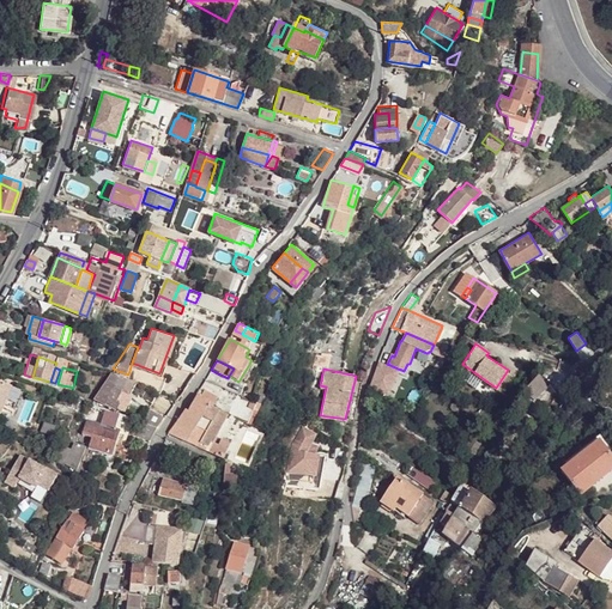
[(508,370),(496,388),(502,393),(515,375),(508,370)]
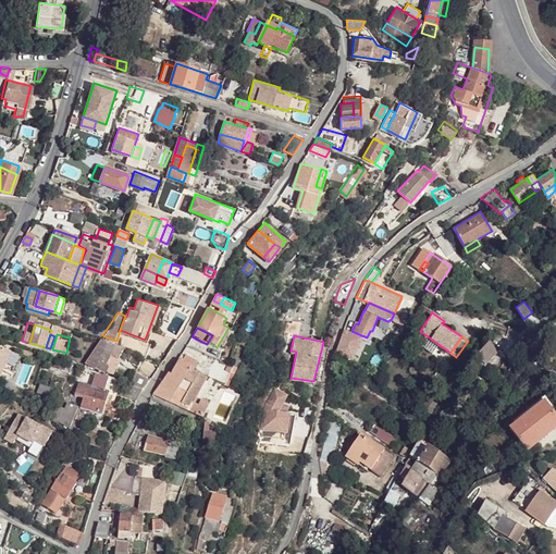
[(116,359),(122,347),(100,339),(86,364),(112,374),(114,367),(108,365),(111,357),(116,359)]
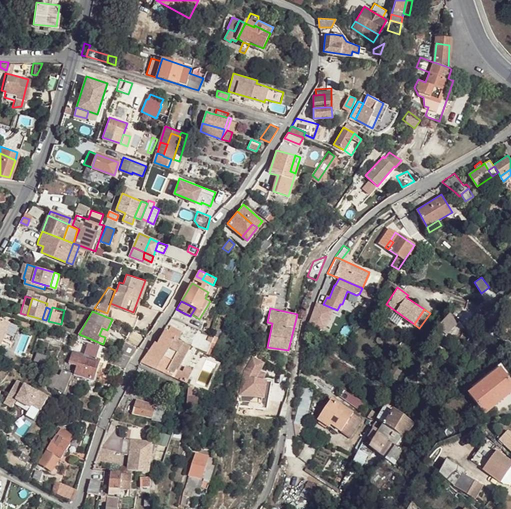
[(456,322),(449,312),(445,317),(451,327),(456,322)]
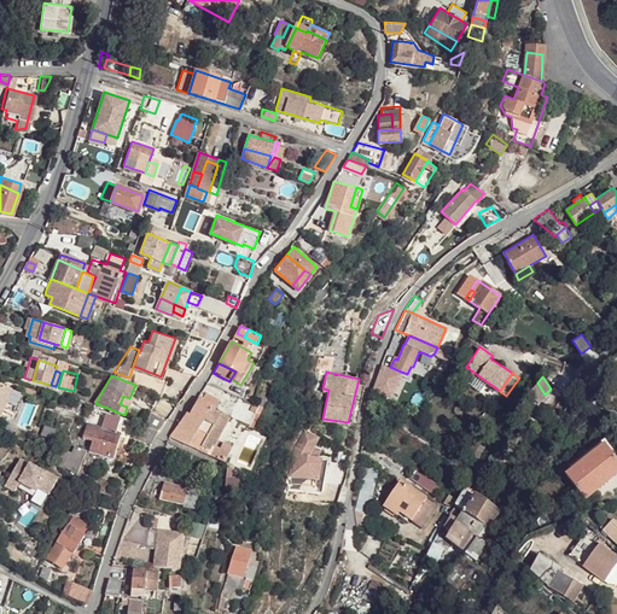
[(545,395),(537,382),(529,393),(539,401),(545,395)]
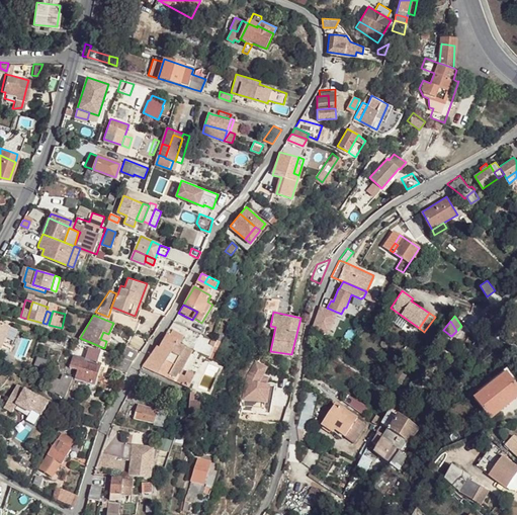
[(3,340),(9,326),(0,322),(0,347),(3,340)]
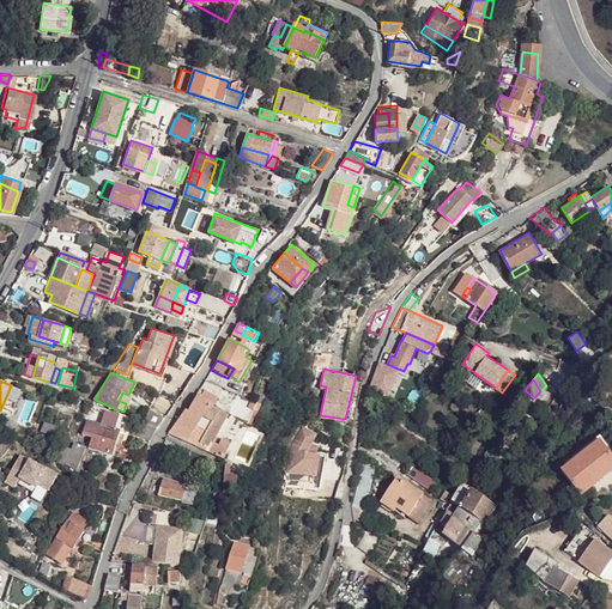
[(11,385),(4,402),(14,407),(22,389),(11,385)]
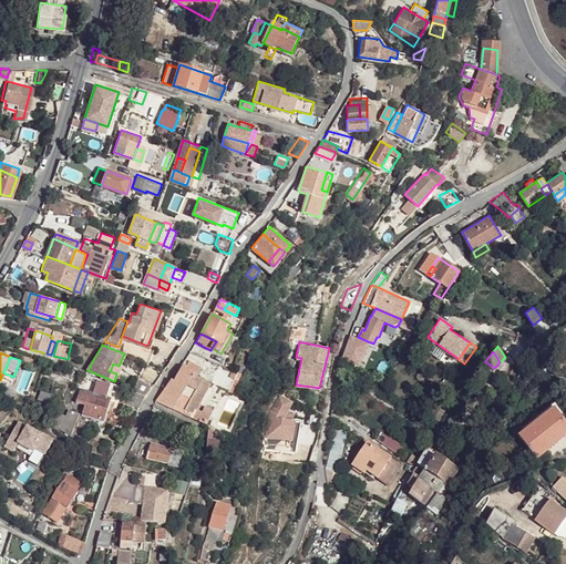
[(195,370),(194,372),(197,375),(203,367),(189,360),(185,365),(195,370)]
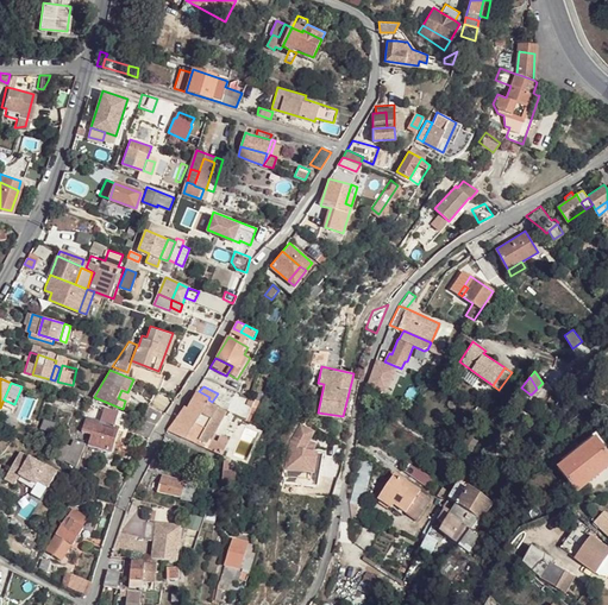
[(199,391),(198,391),(187,407),(199,415),(208,399),(210,397),(199,391)]
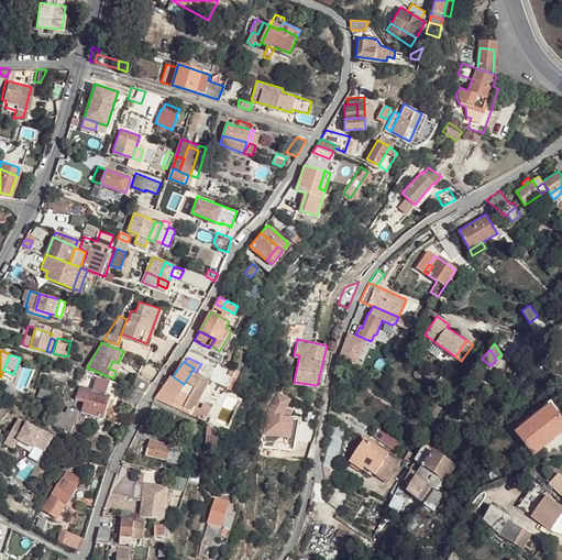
[(25,390),(32,368),(22,364),(15,386),(25,390)]
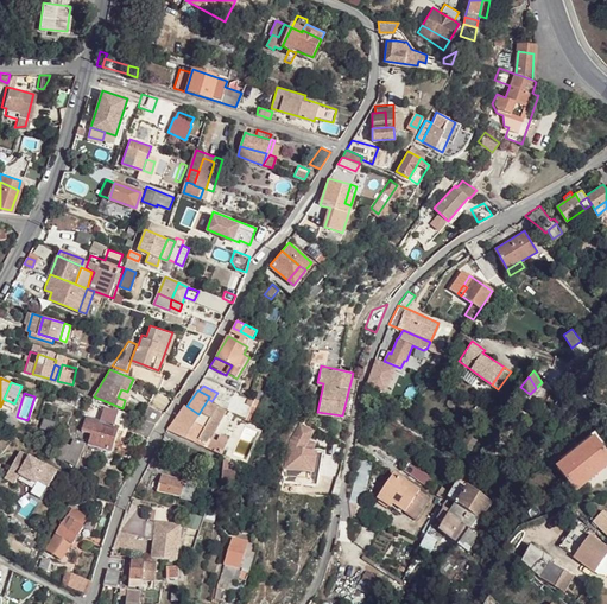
[(216,405),(217,404),(212,401),(208,399),(198,414),(207,420),(216,405)]
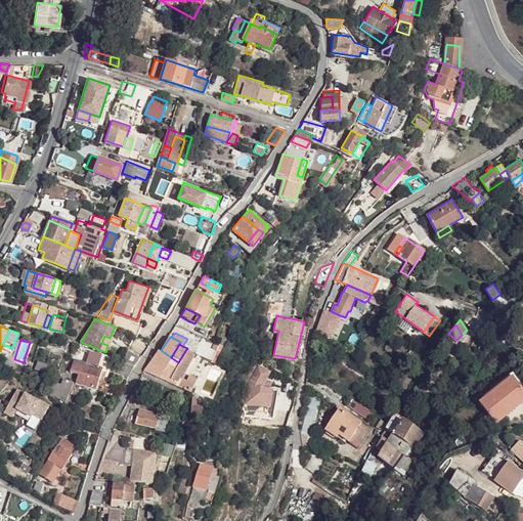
[(217,348),(211,361),(214,363),(222,346),(221,345),(219,344),(217,349),(217,348)]
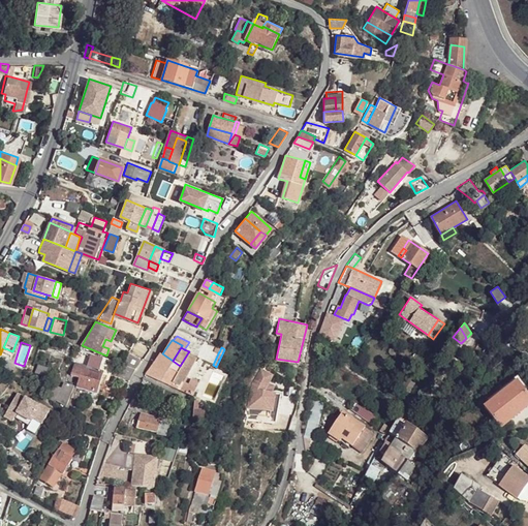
[(162,353),(160,351),(150,364),(159,370),(165,373),(169,367),(173,361),(162,353)]
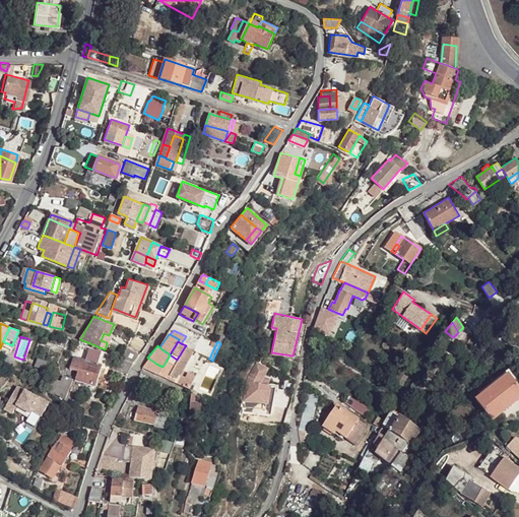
[(88,346),(84,359),(86,359),(87,357),(94,359),(98,349),(88,346)]
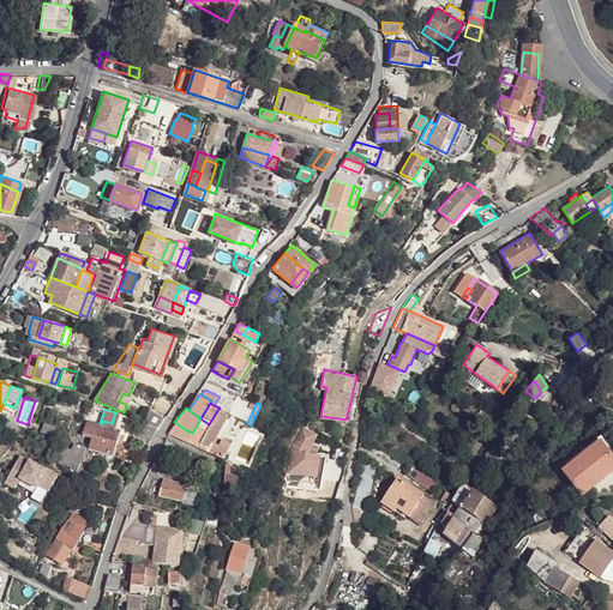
[(149,409),(142,421),(158,427),(158,424),(164,417),(149,409)]
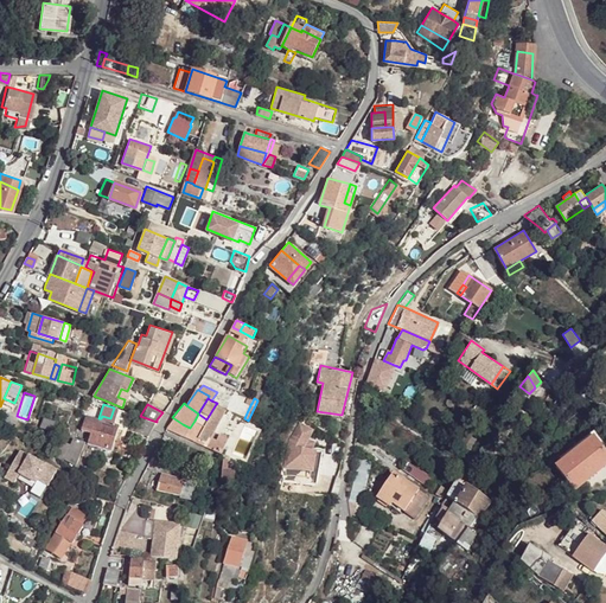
[(198,414),(195,421),(205,427),(201,437),(206,441),(209,435),(210,436),(225,409),(216,404),(206,419),(198,414)]
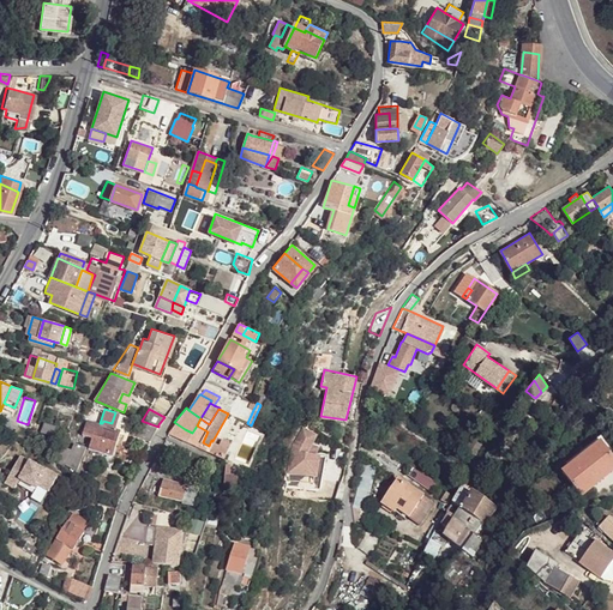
[(85,418),(82,433),(91,436),(88,447),(98,450),(101,439),(102,439),(107,426),(102,423),(100,423),(85,418)]
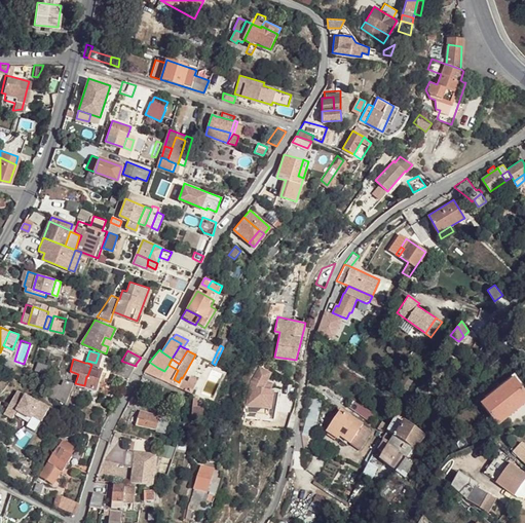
[(37,360),(34,369),(44,373),(47,364),(37,360)]
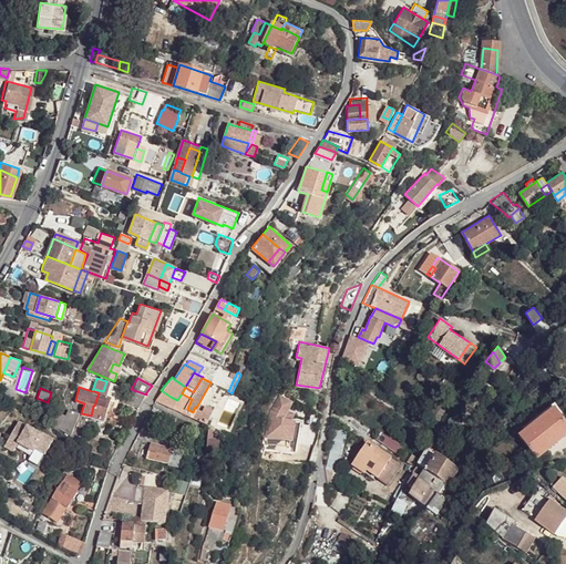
[(126,388),(122,400),(139,407),(146,395),(131,389),(126,388)]
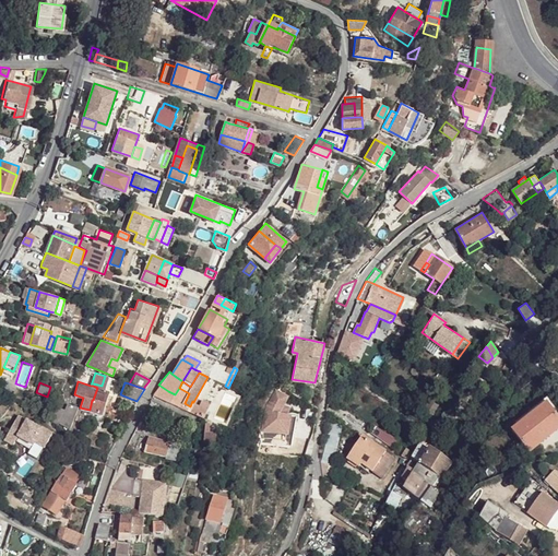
[(168,391),(158,385),(153,392),(163,397),(168,391)]
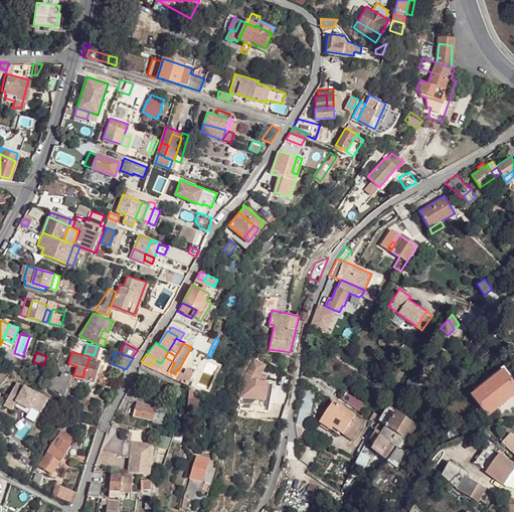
[(246,356),(236,394),(267,402),(272,382),(260,379),(264,360),(246,356)]
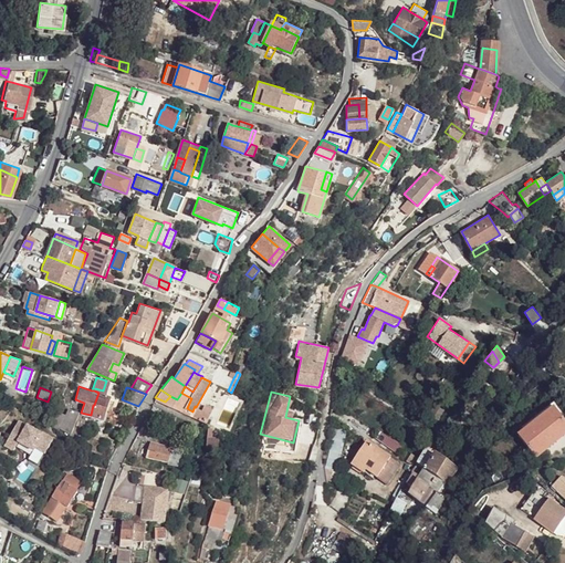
[(102,394),(98,393),(94,405),(93,405),(91,415),(103,419),(110,396),(102,394)]
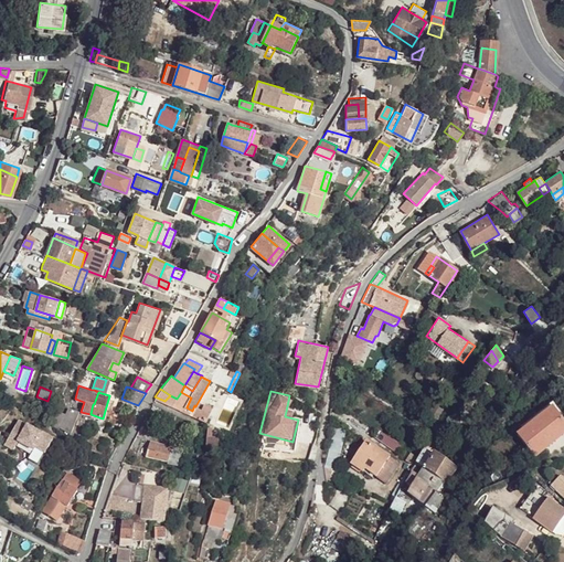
[(165,401),(184,412),(187,407),(191,398),(181,392),(177,399),(170,395),(165,401)]
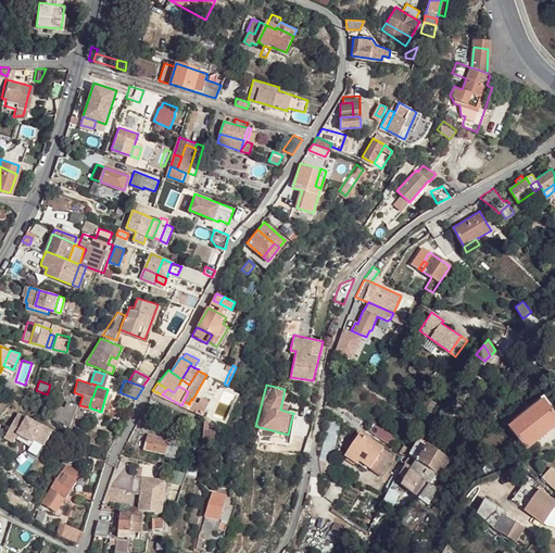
[(427,394),(419,407),(424,410),(427,407),(430,411),(437,400),(427,394)]
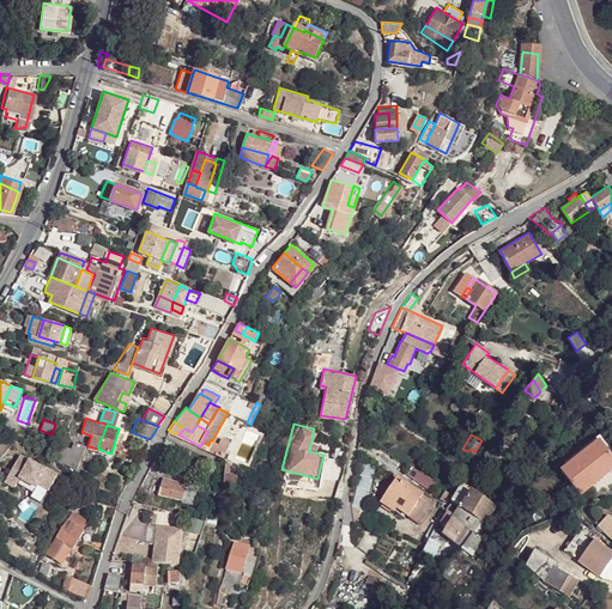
[(208,450),(213,452),(217,446),(226,450),(230,442),(220,437),(218,443),(213,440),(208,450)]
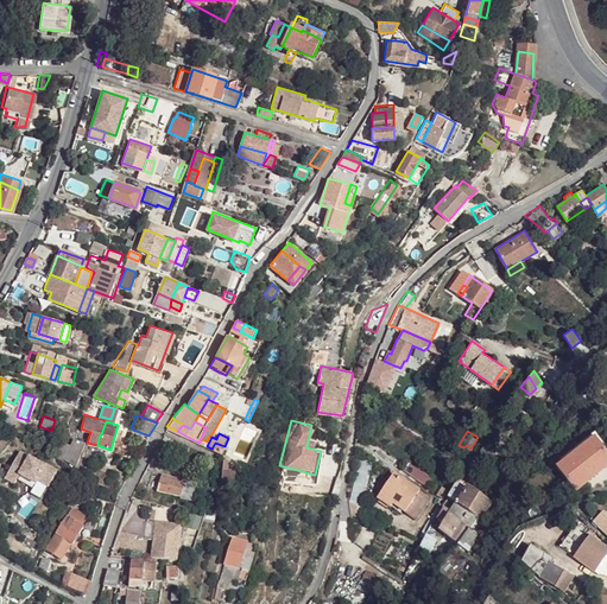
[(595,436),(588,442),(592,446),(600,442),(595,436)]
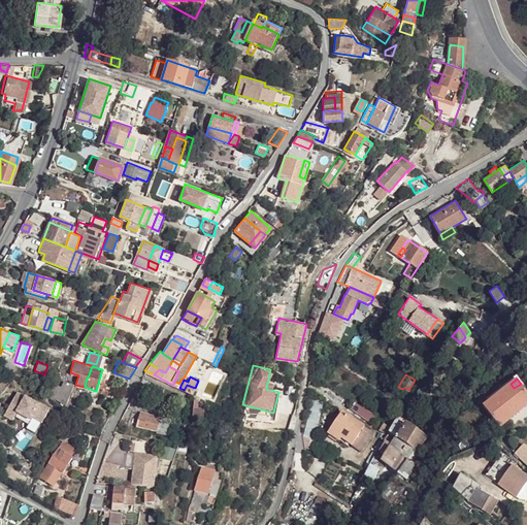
[(47,395),(56,400),(58,398),(67,404),(76,386),(64,381),(62,386),(56,383),(47,395)]
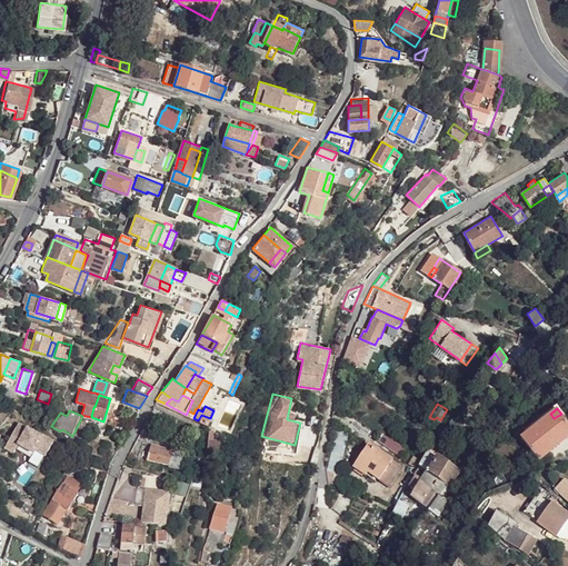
[(539,458),(567,435),(567,421),(561,414),(554,418),(550,414),(521,436),(539,458)]
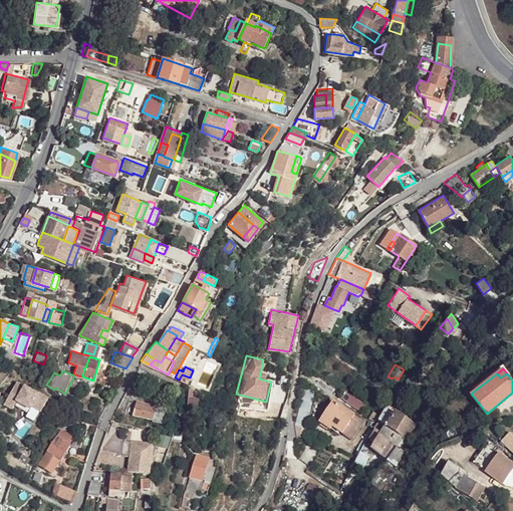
[(189,385),(191,378),(182,374),(179,379),(189,385)]
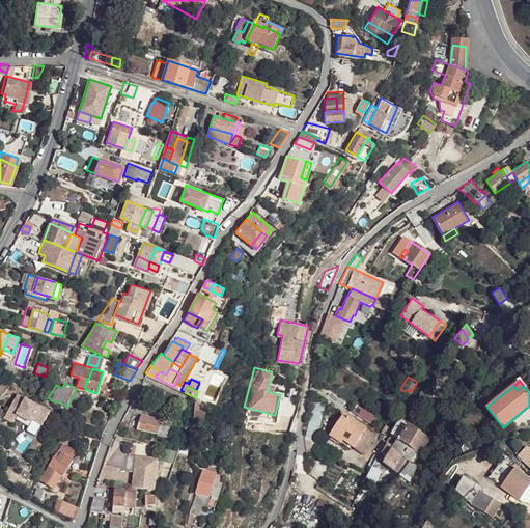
[(37,405),(19,392),(16,397),(14,396),(3,414),(10,419),(16,411),(29,420),(31,417),(40,423),(49,410),(38,404),(37,405)]
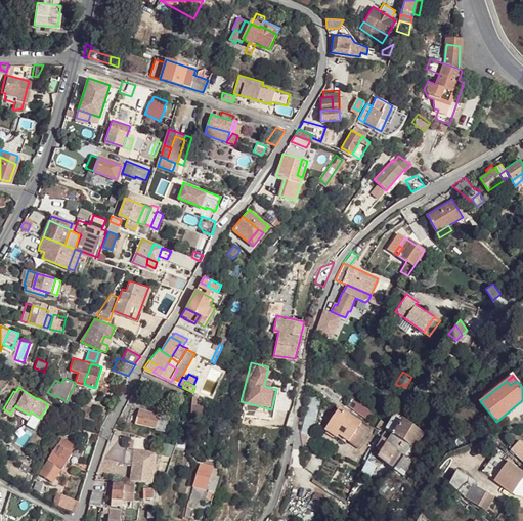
[(321,395),(310,393),(302,429),(302,431),(312,433),(321,395)]
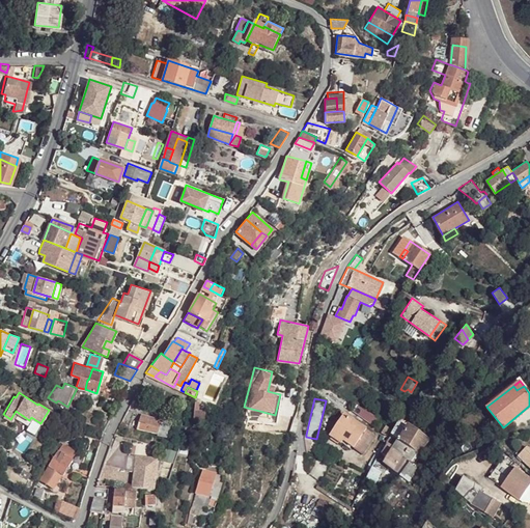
[(199,400),(194,399),(193,419),(204,420),(205,410),(198,410),(199,400)]
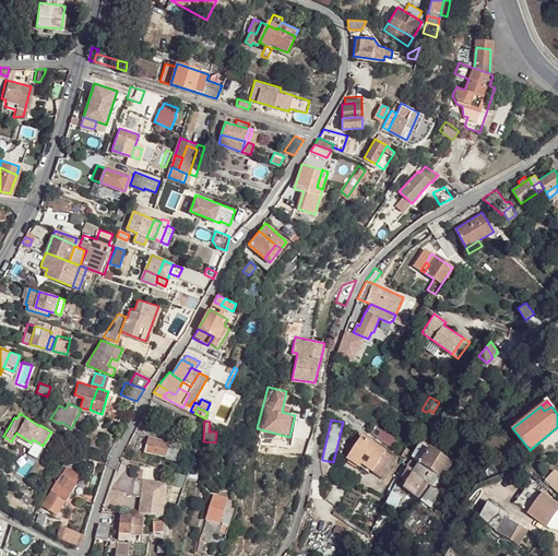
[(386,450),(363,434),(351,452),(363,461),(374,469),(386,450)]
